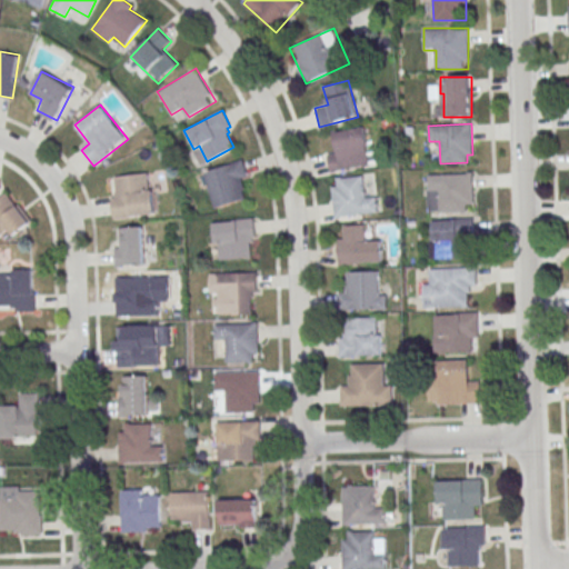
[(327,150),(330,171),(371,166),(366,128),(335,132),(337,149),(327,150)]
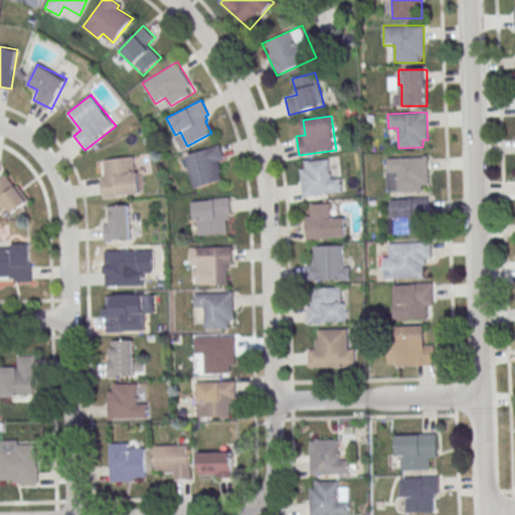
[(193,188),(226,179),(217,146),(184,155),(193,188)]
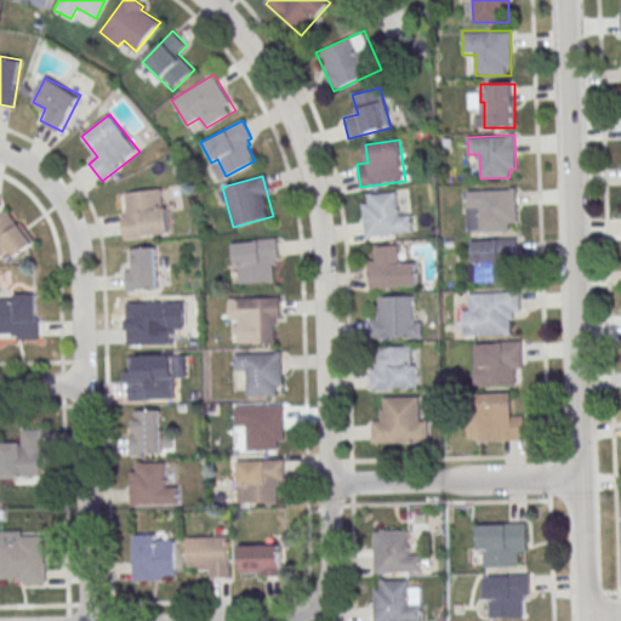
[(169,233),(164,188),(118,193),(123,239),(169,233)]
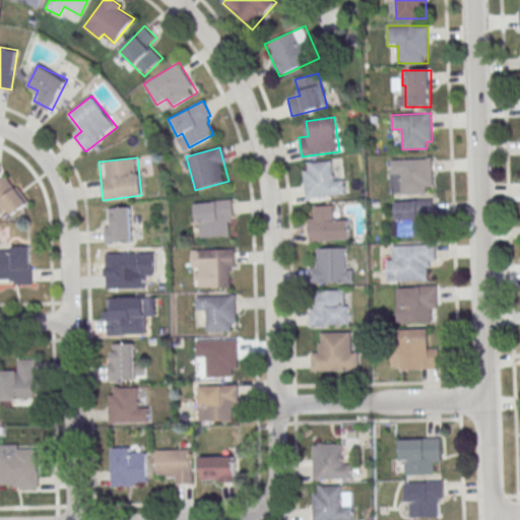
[(392,160),(432,158),(433,186),(427,187),(428,194),(403,195),(402,174),(392,175),(392,160)]
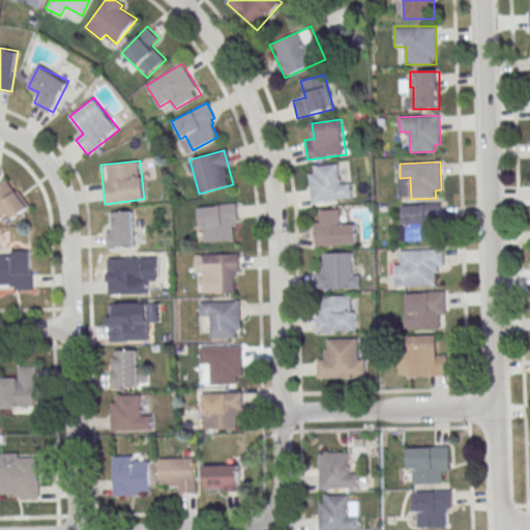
[(312,202),(353,198),(351,184),(341,185),(339,164),(308,166),(312,202)]
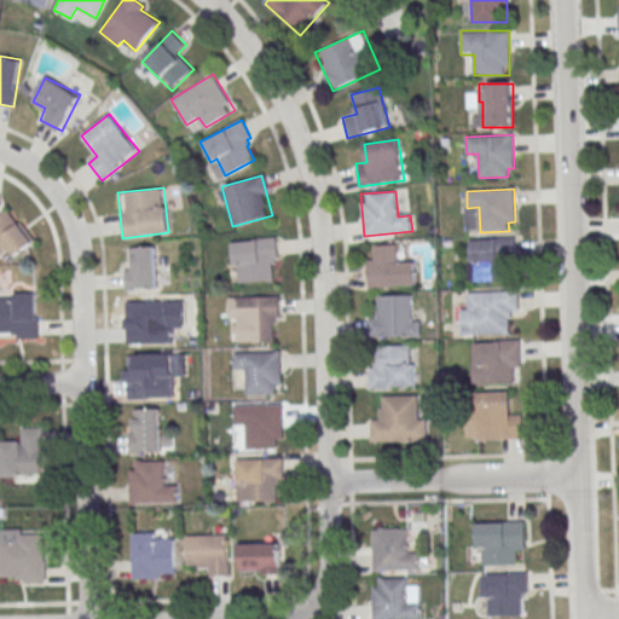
[(12,256),(35,243),(13,209),(0,217),(0,253),(9,249),(12,256)]
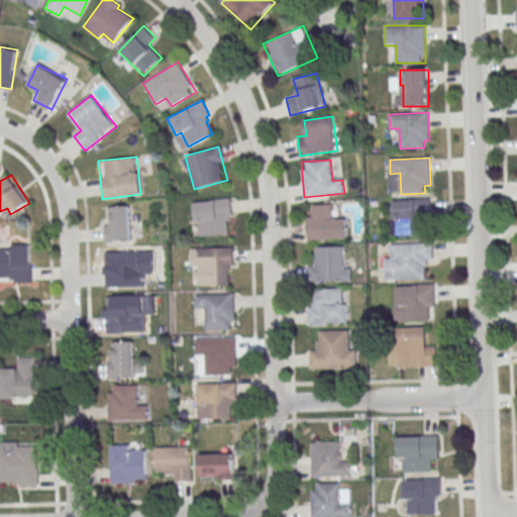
[(196,236),(231,234),(229,199),(195,201),(196,236)]
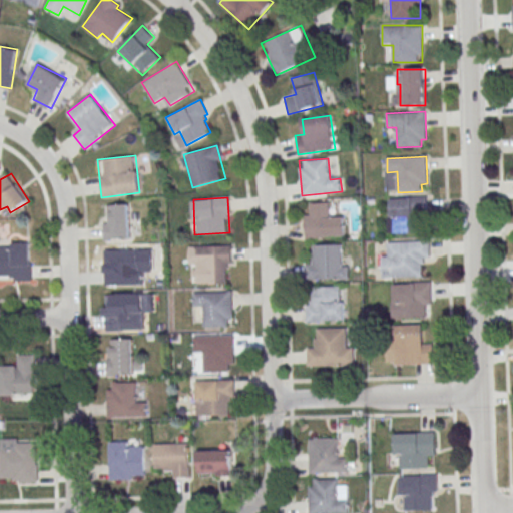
[(427,197),(387,197),(387,233),(427,233),(427,197)]
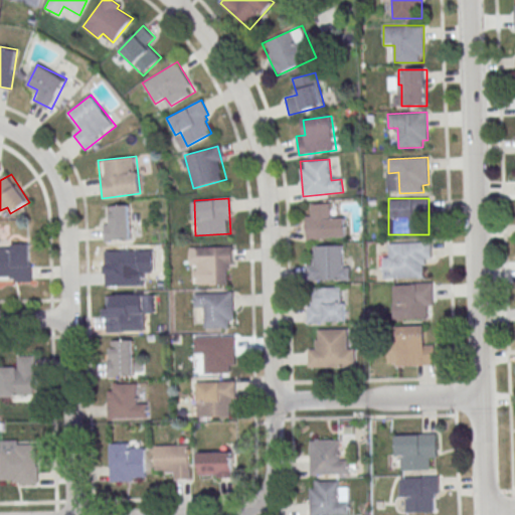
[(130,239),(130,205),(105,206),(105,239),(130,239)]
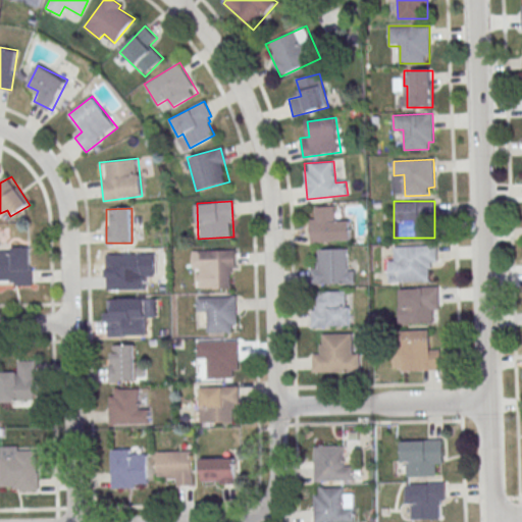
[(395,247),(437,246),(437,261),(431,262),(432,268),(429,268),(429,281),(389,282),(388,260),(395,260),(395,247)]
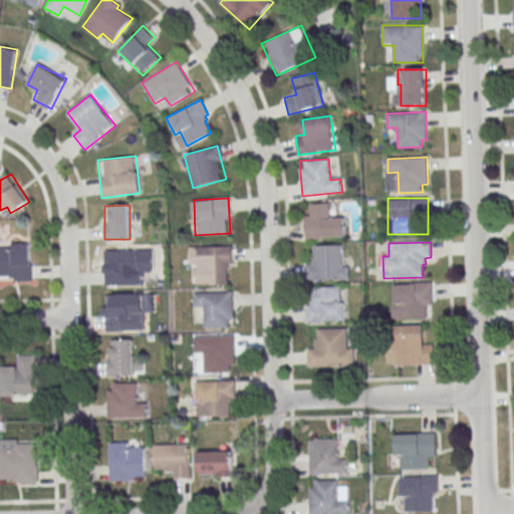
[(31,243),(33,281),(15,282),(15,279),(0,279),(0,248),(10,248),(10,244),(31,243)]
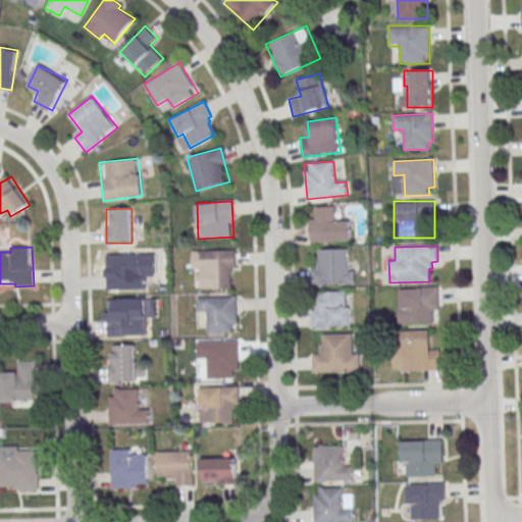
[(311,284),(353,284),(354,249),(320,249),(320,262),(311,262),(311,284)]
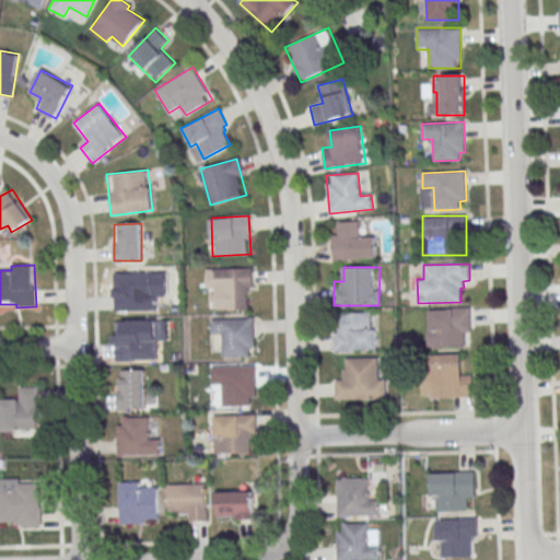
[(251,268),(211,269),(211,290),(223,290),(223,310),(252,310),(251,268)]
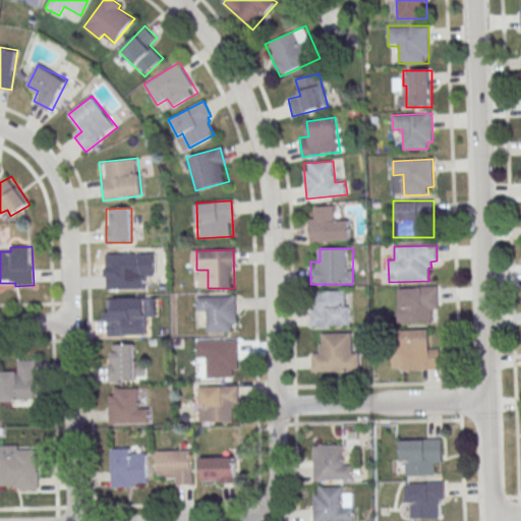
[(135,253),(106,253),(106,289),(145,289),(145,274),(135,274),(135,253)]
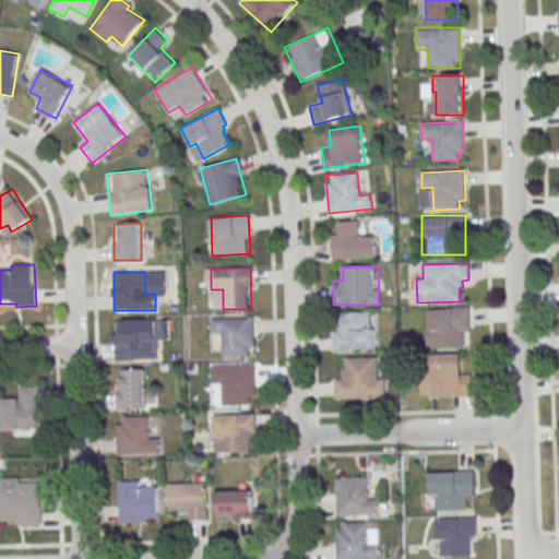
[(428,309),(470,307),(471,337),(464,337),(464,345),(433,346),(432,329),(429,329),(428,309)]
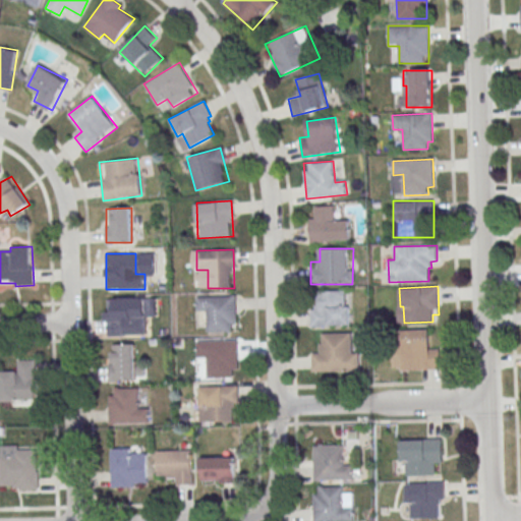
[(311,327),(350,327),(350,290),(317,290),(317,300),(311,300),(311,327)]
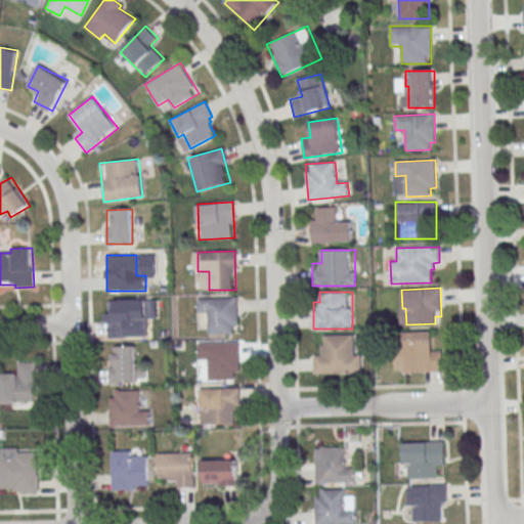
[(198,299),(236,298),(236,326),(232,326),(232,333),(208,334),(208,312),(198,313),(198,299)]
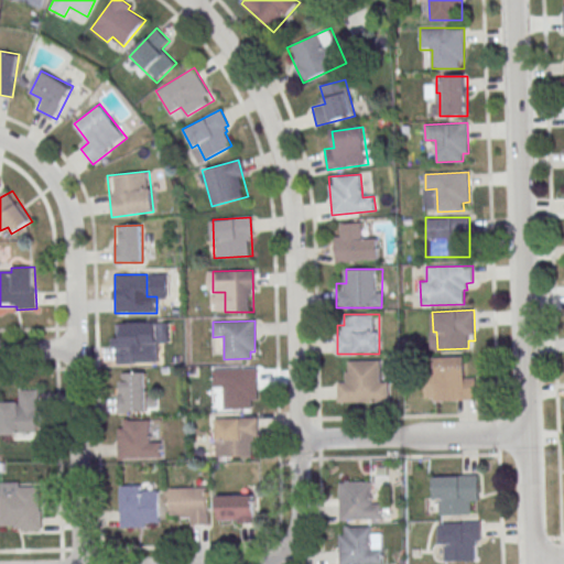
[(169,323),(116,324),(117,364),(159,362),(158,344),(169,344),(169,323)]
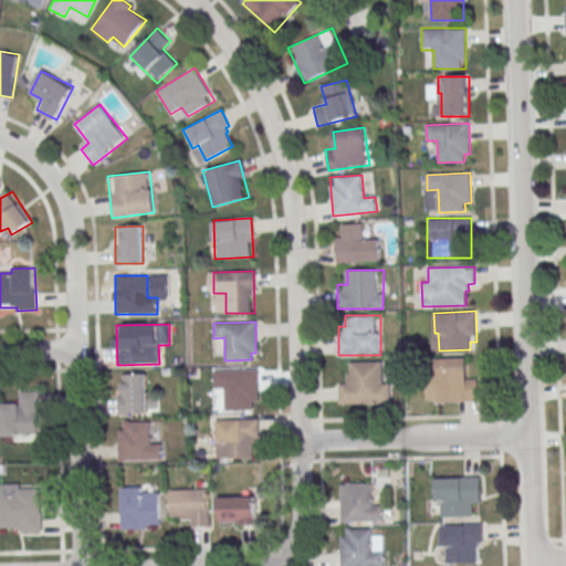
[(479,401),(479,379),(467,379),(465,358),(435,358),(436,371),(427,371),(427,402),(479,401)]
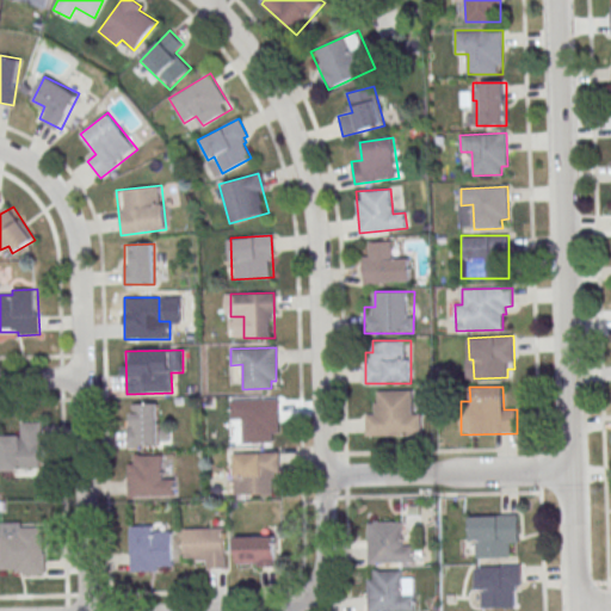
[(377,390),(412,389),(412,414),(420,413),(420,434),(366,436),(365,414),(375,414),(375,402),(378,402),(377,390)]
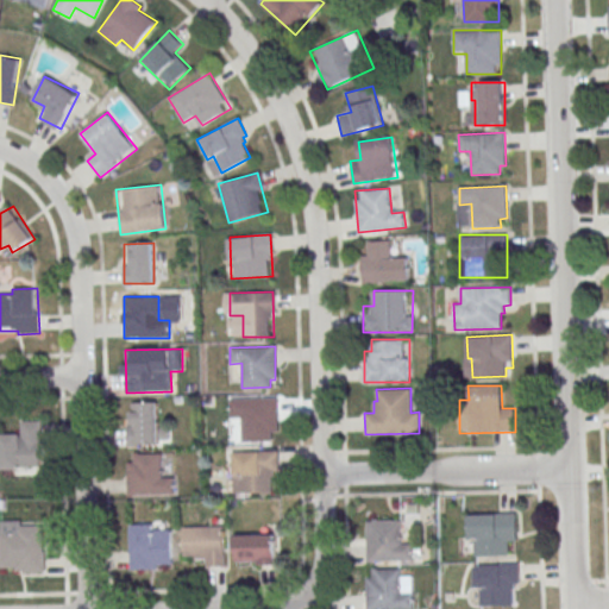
[(231,399),(276,397),(277,432),(271,432),(272,441),(243,441),(242,418),(231,418),(231,399)]
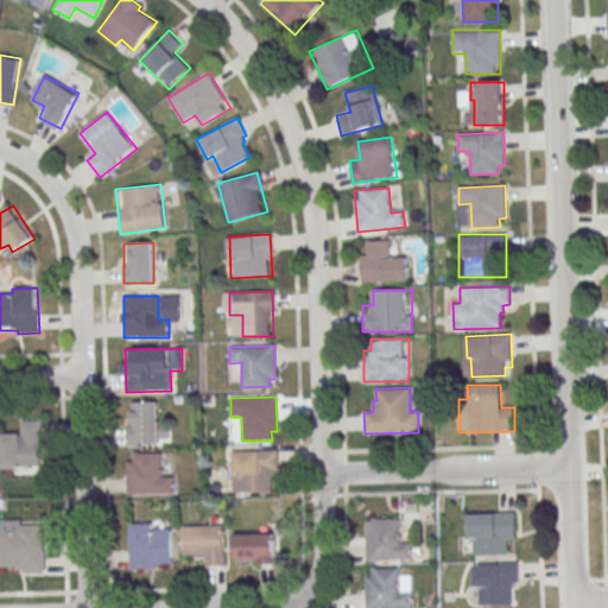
[(169,443),(169,428),(158,428),(158,401),(126,401),(126,443),(169,443)]
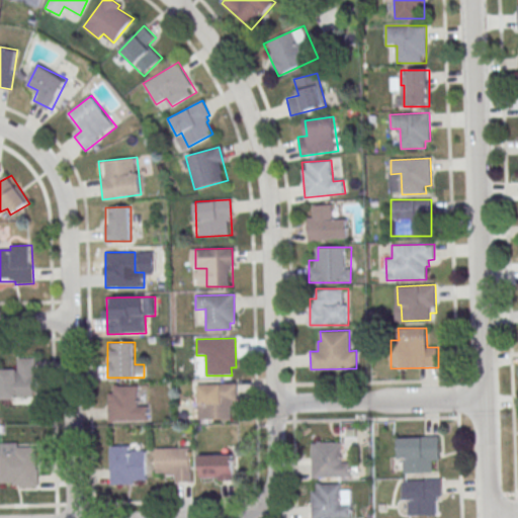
[(0,398),(36,398),(35,357),(18,358),(18,368),(0,367),(0,398)]
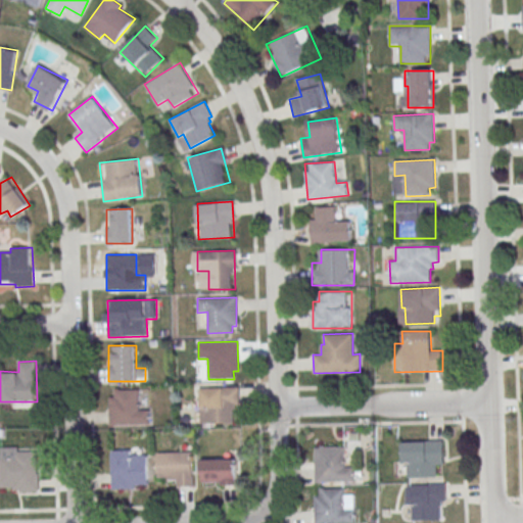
[(238,387),(200,387),(200,424),(238,424),(238,387)]
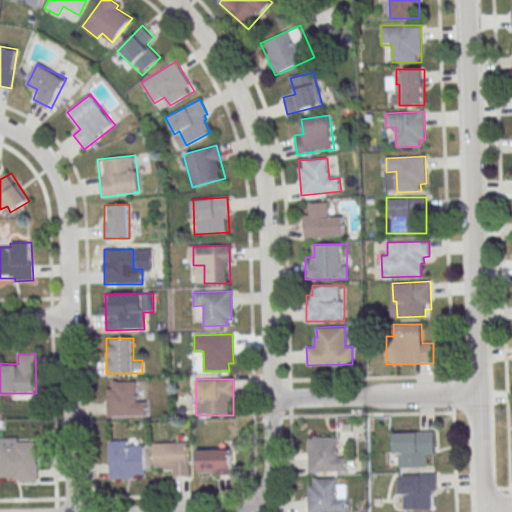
[(108,417),(147,416),(146,399),(137,399),(137,381),(107,381),(108,417)]
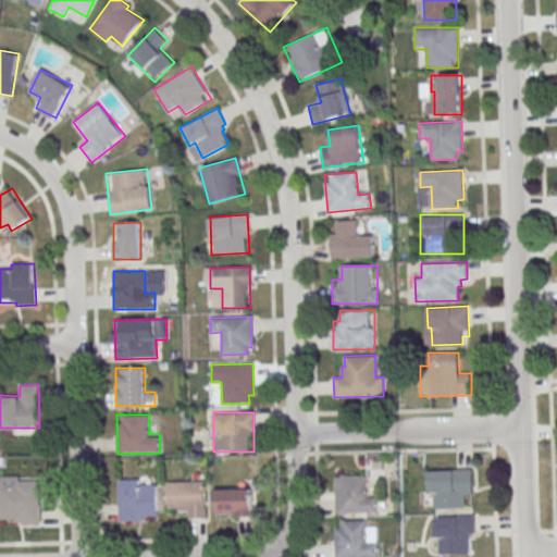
[(473,469),(474,495),(467,495),(467,508),(435,508),(434,492),(430,492),(430,470),(473,469)]
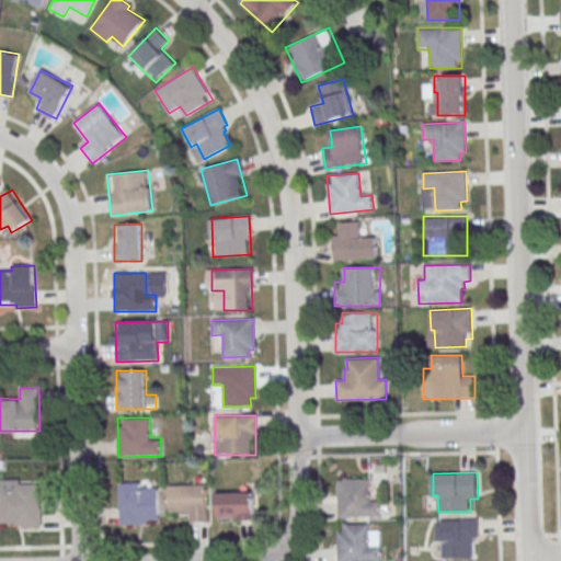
[(42,527),(42,479),(0,479),(0,527),(42,527)]
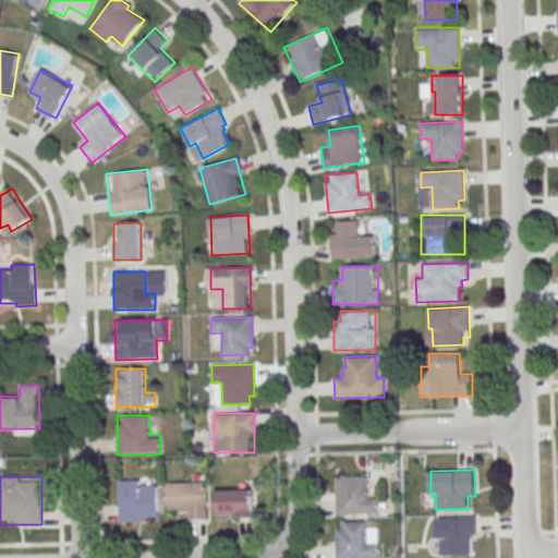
[(342,476),(368,476),(368,498),(379,498),(380,512),(338,513),(337,484),(342,484),(342,476)]
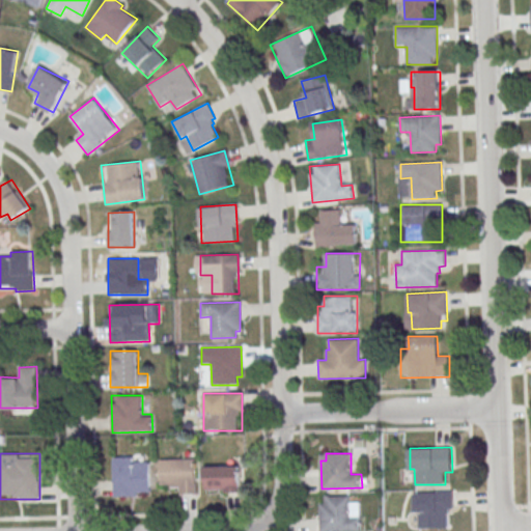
[(151,497),(150,465),(142,465),(142,456),(113,457),(114,497),(151,497)]
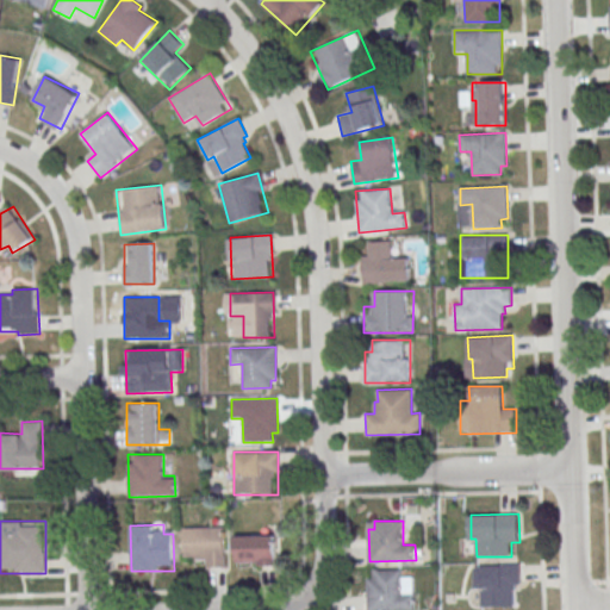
[(225,530),(185,530),(185,565),(225,565),(225,530)]
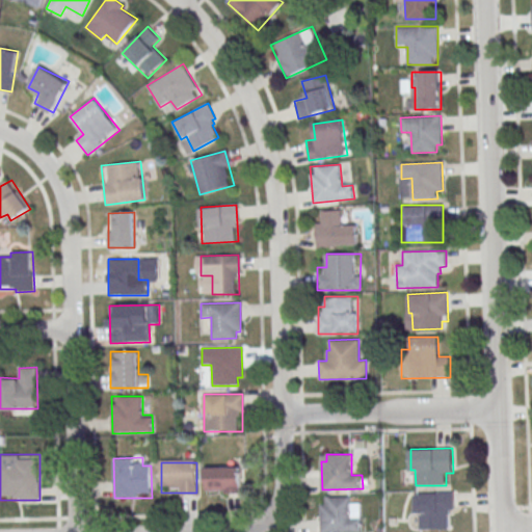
[(241,467),(205,467),(205,493),(241,493),(241,467)]
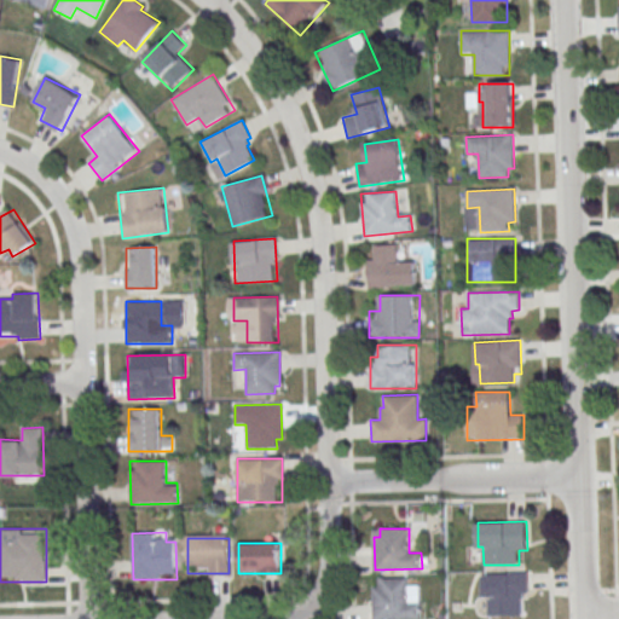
[(528,572),(530,594),(524,594),(525,599),(522,599),(522,615),(490,615),(489,597),(484,597),(482,576),(507,574),(507,572),(528,572)]
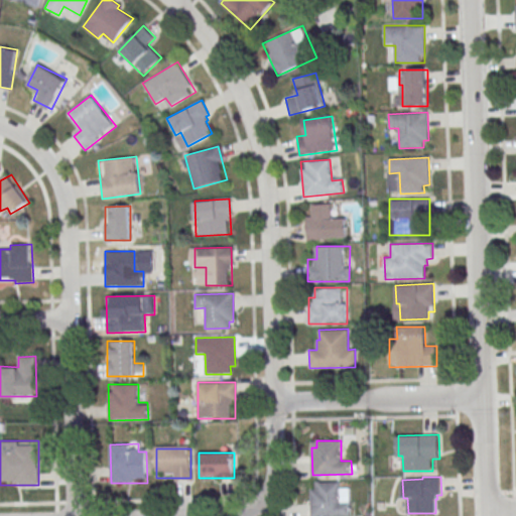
[(316,482),(341,482),(341,502),(351,502),(352,515),(312,515),(311,489),(317,489),(316,482)]
